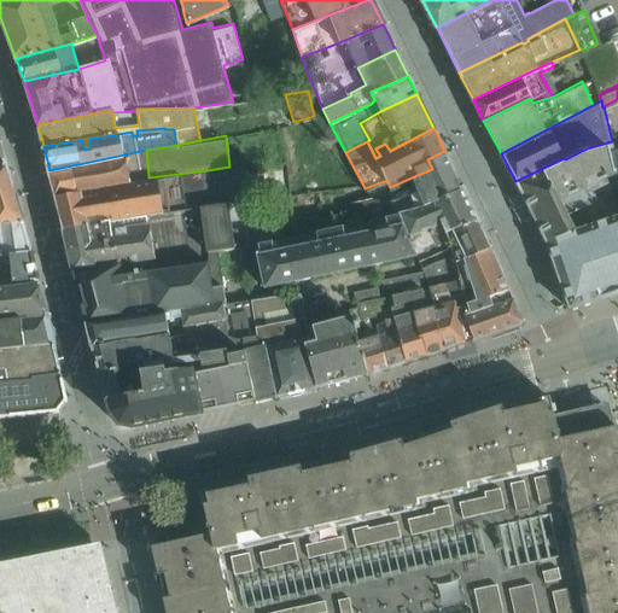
[(576,196),(608,179),(606,174),(617,168),(617,164),(613,147),(612,141),(587,149),(565,159),(564,158),(516,181),(546,239),(575,229),(575,228),(573,229),(566,212),(579,205),(576,196)]
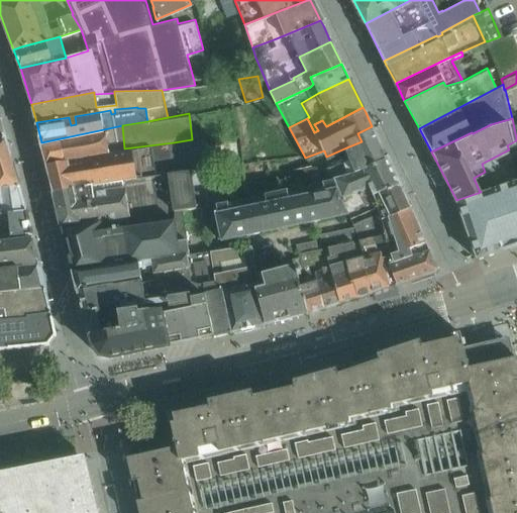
[(122,125),(104,129),(41,142),(46,162),(109,151),(124,148),(122,125)]
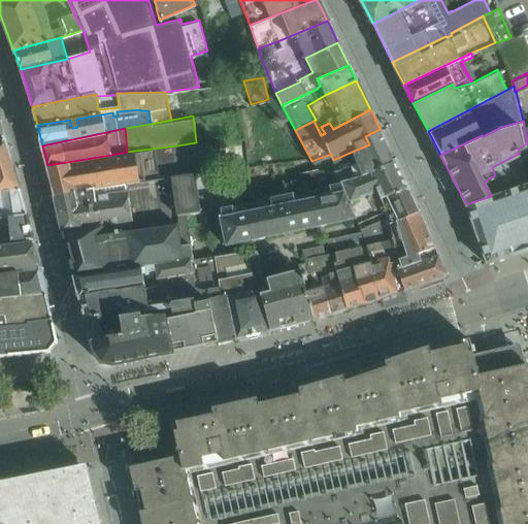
[(362,174),(394,160),(380,129),(365,136),(369,144),(352,152),(333,160),(331,154),(311,161),(315,169),(316,172),(318,181),(320,186),(329,184),(340,182),(340,179),(362,174)]
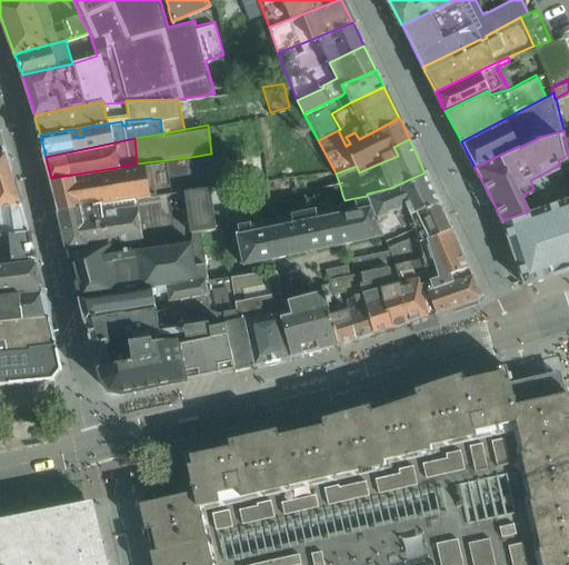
[(0,174),(12,174),(5,149),(0,149),(0,174)]
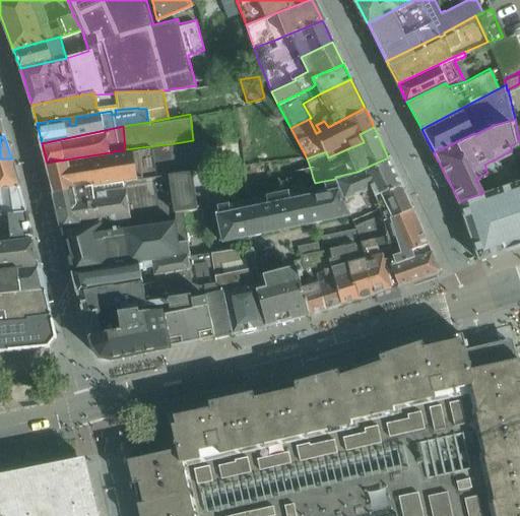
[(193,140),(175,143),(125,149),(110,152),(47,163),(54,191),(75,186),(100,183),(179,172),(191,170),(210,168),(204,138),(193,140)]
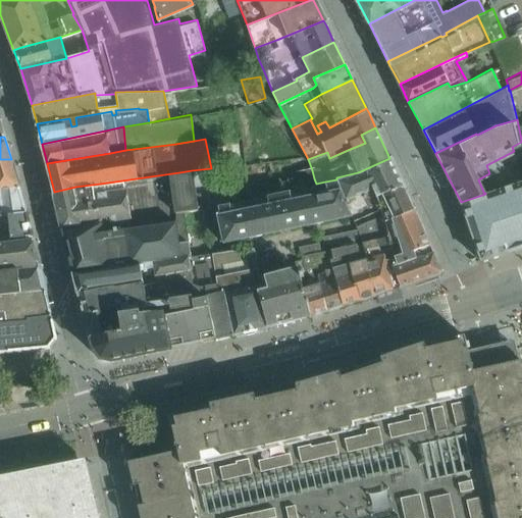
[(375,195),(404,185),(390,158),(389,158),(358,172),(336,177),(336,179),(345,199),(352,213),(354,218),(377,207),(372,196),(375,195)]
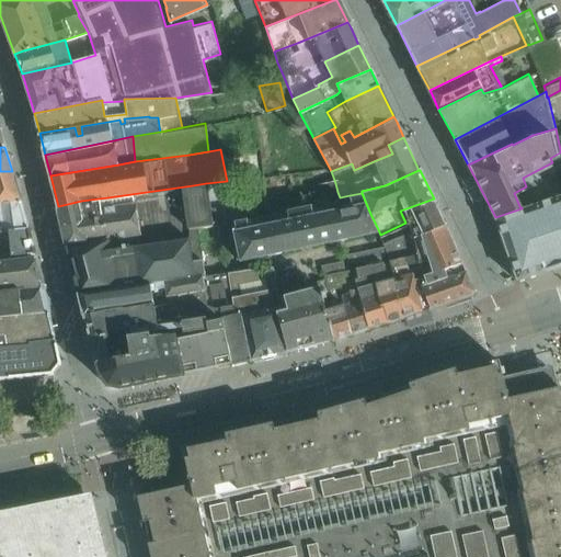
[(0,201),(20,200),(12,171),(0,171),(0,201)]
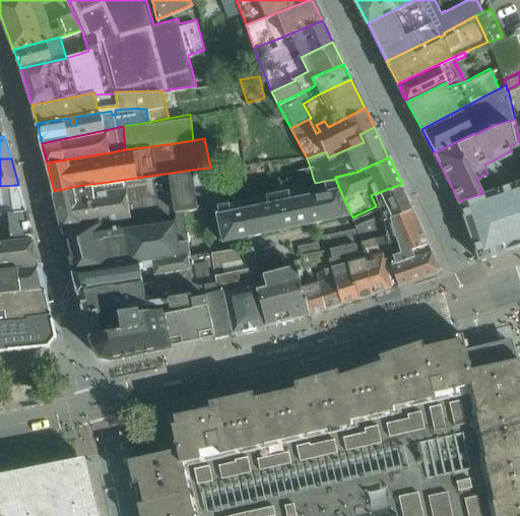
[(313,178),(311,170),(310,167),(289,170),(293,181),(313,178)]
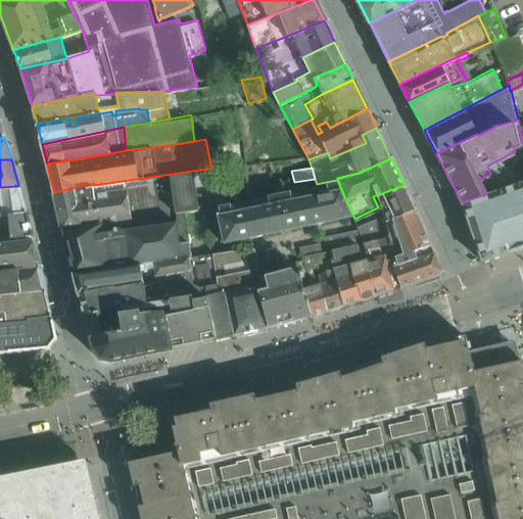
[(197,208),(195,197),(200,197),(199,192),(195,192),(192,171),(180,173),(100,184),(101,191),(77,194),(76,187),(54,192),(62,228),(131,218),(183,210),(197,208)]
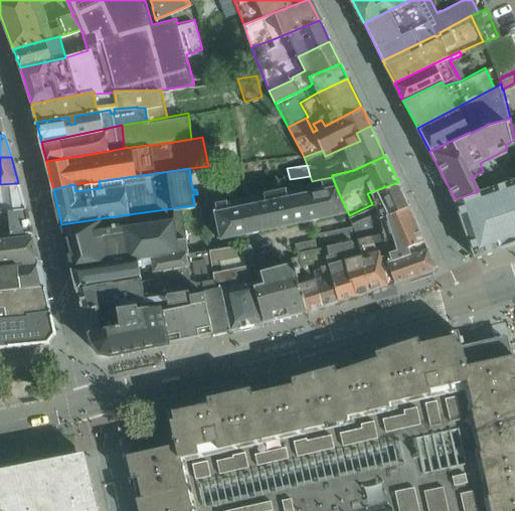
[(347,210),(340,196),(332,177),(321,179),(322,186),(287,194),(285,187),(263,191),(265,199),(226,206),(225,199),(214,201),(216,214),(215,214),(219,234),(219,237),(222,236),(244,231),(244,232),(259,229),(259,228),(280,224),(283,224),(283,223),(315,217),(318,216),(343,210),(344,211),(347,210)]
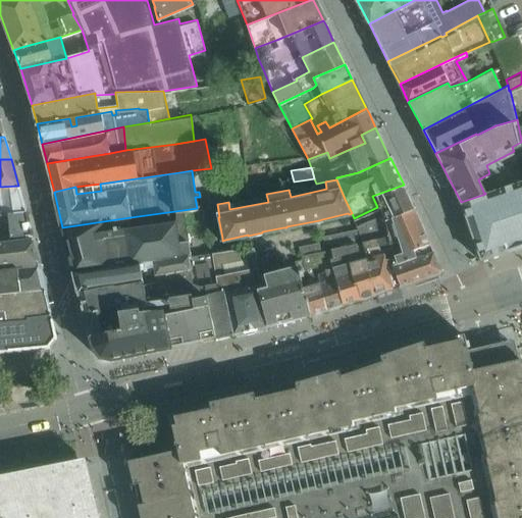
[(521,179),(485,193),(485,194),(461,202),(481,258),(507,250),(521,244),(521,179)]
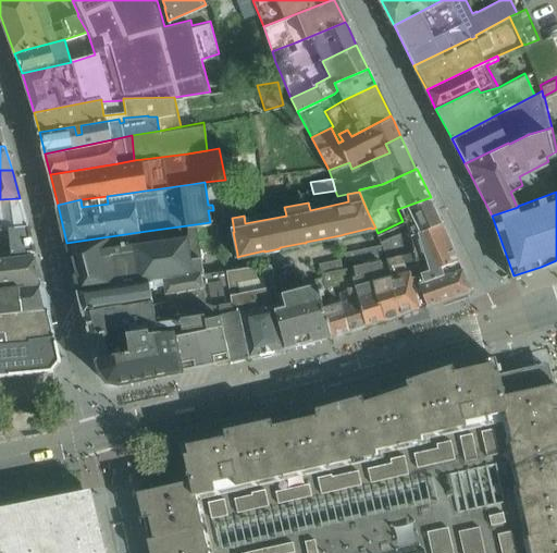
[(408,226),(380,238),(383,248),(412,243),(410,234),(443,222),(431,197),(400,208),(408,226)]
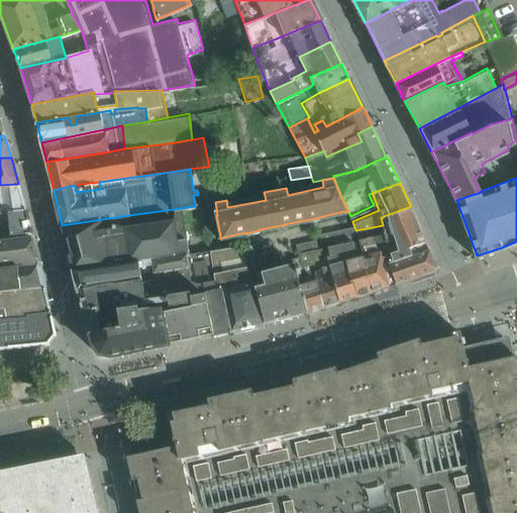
[(0,210),(25,209),(18,184),(0,185),(0,210)]
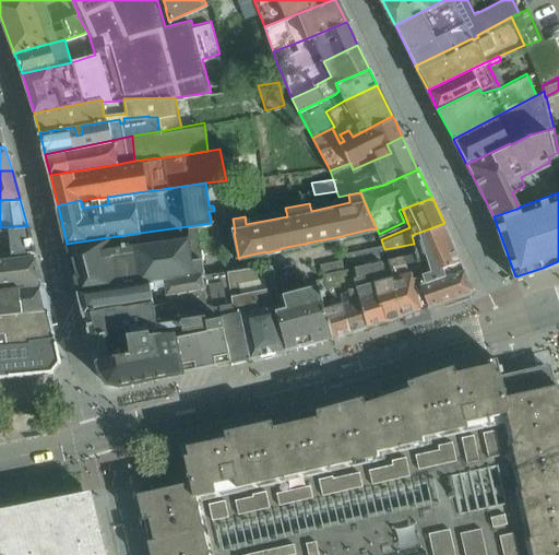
[(233,227),(230,220),(216,223),(222,246),(230,244),(227,228),(233,227)]
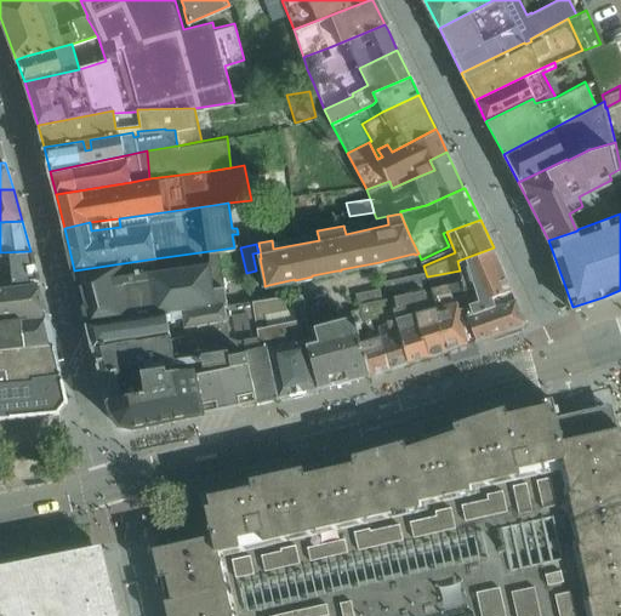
[(517,297),(503,271),(494,247),(457,261),(460,271),(461,280),(463,289),(457,290),(461,300),(467,315),(517,297)]
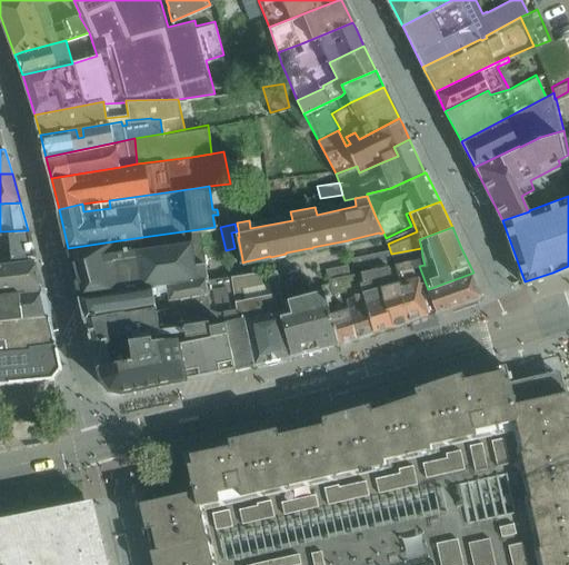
[(205,263),(202,246),(199,229),(142,237),(68,248),(80,298),(205,279),(207,279),(205,263)]
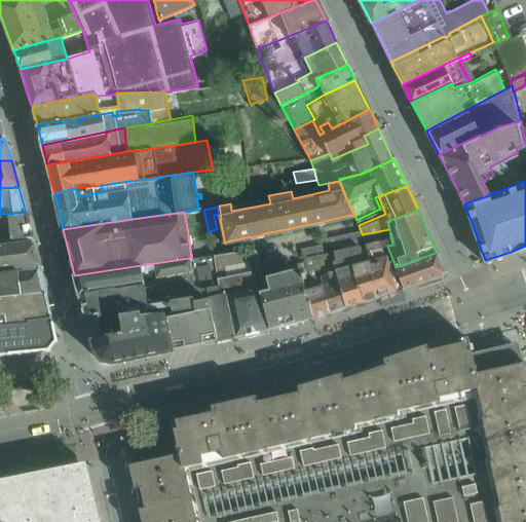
[(0,238),(32,235),(26,213),(0,214),(0,238)]
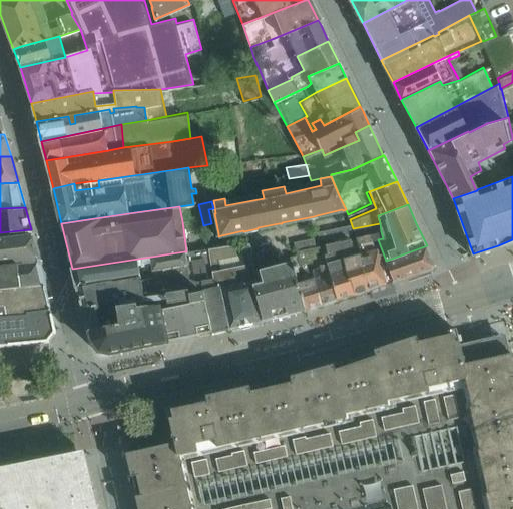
[(351,232),(349,223),(343,225),(345,233),(351,232)]
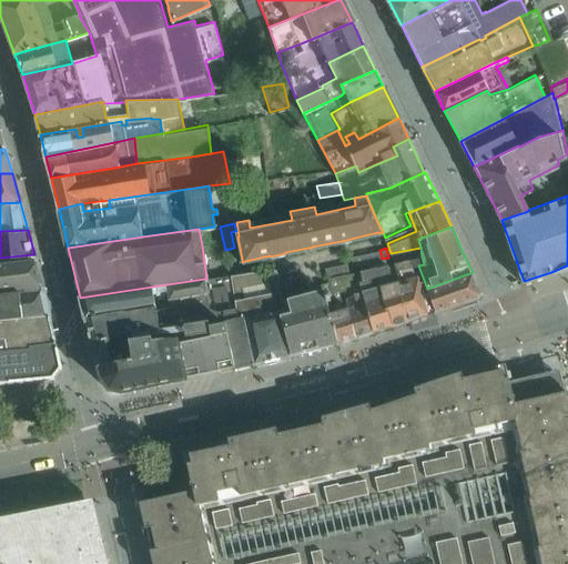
[(382,259),(379,250),(373,251),(374,260),(382,259)]
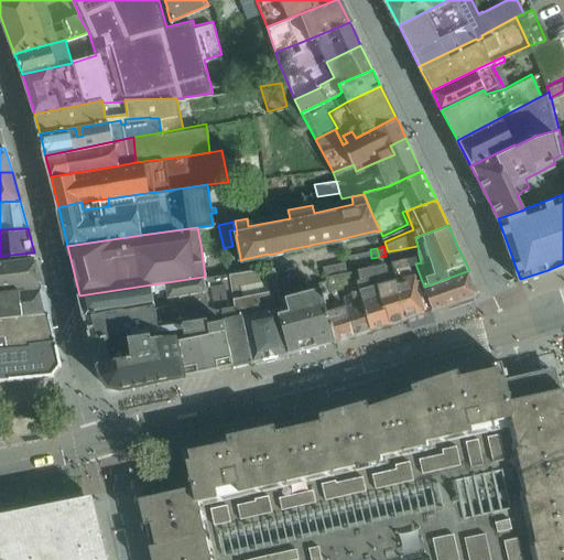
[(371,258),(370,249),(362,251),(365,260),(371,258)]
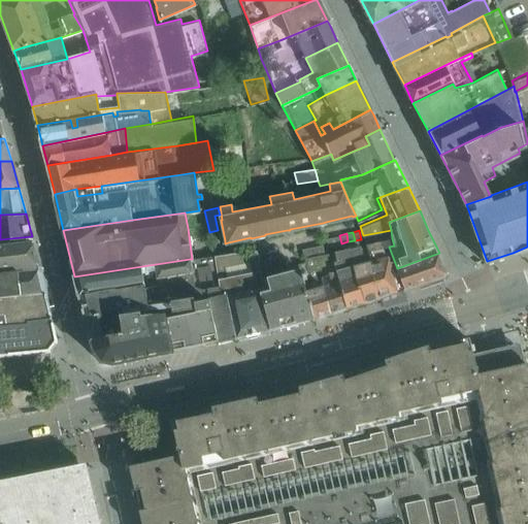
[(341,243),(339,235),(333,236),(334,244),(341,243)]
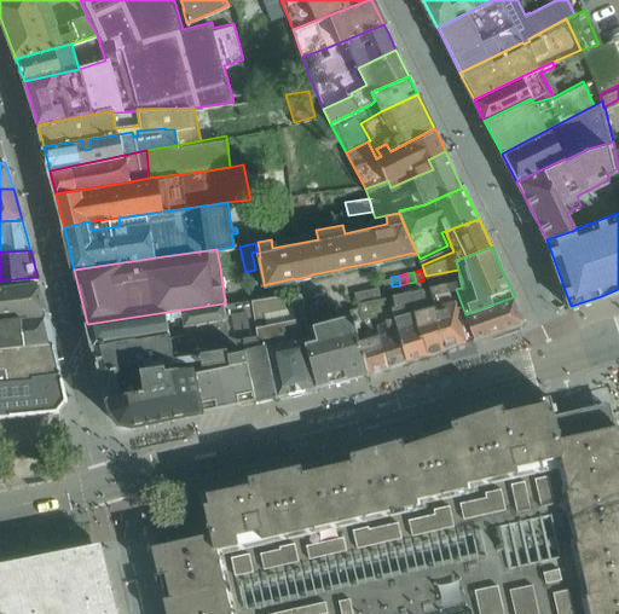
[(392,287),(391,277),(382,278),(385,288),(392,287)]
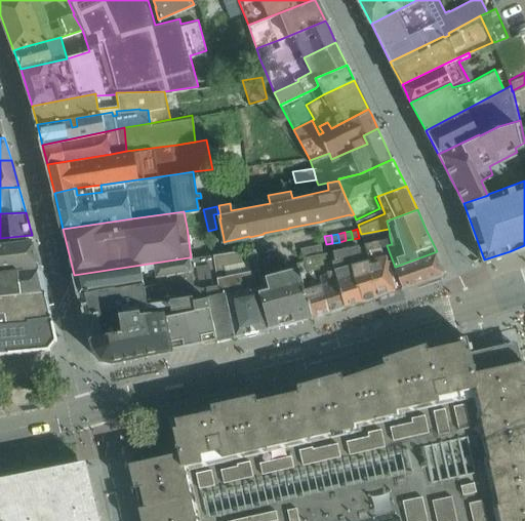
[(395,267),(387,245),(392,244),(390,237),(364,242),(358,243),(360,249),(363,259),(367,258),(377,294),(401,287),(394,267),(395,267)]
